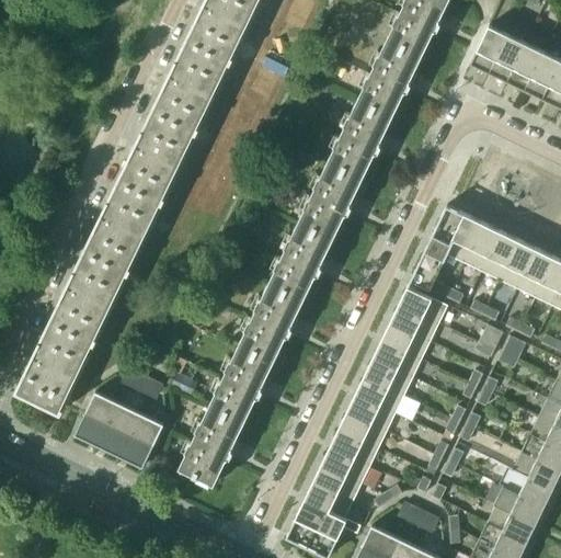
[(261,0),(206,0),(186,42),(231,63),(261,0)]
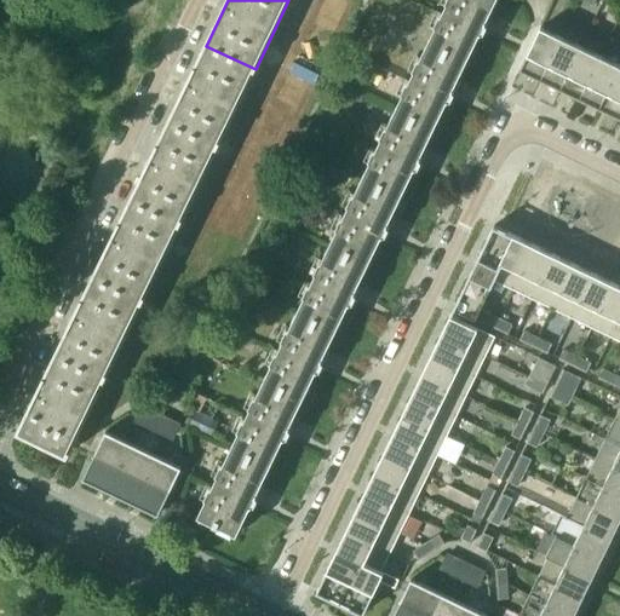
[(447,0),(426,45),(466,64),(497,0),(447,0)]
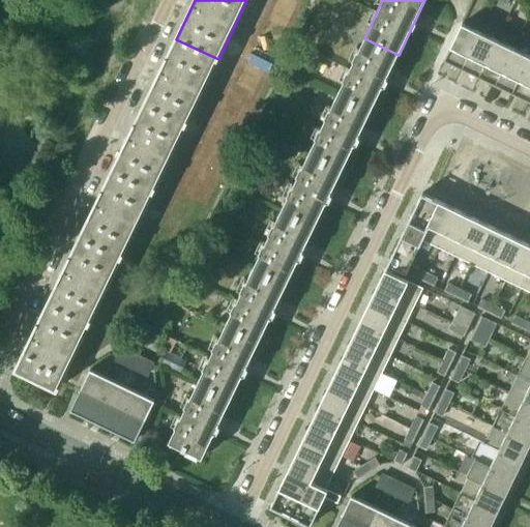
[(528,18),(529,15),(529,9),(520,4),(517,12),(528,18)]
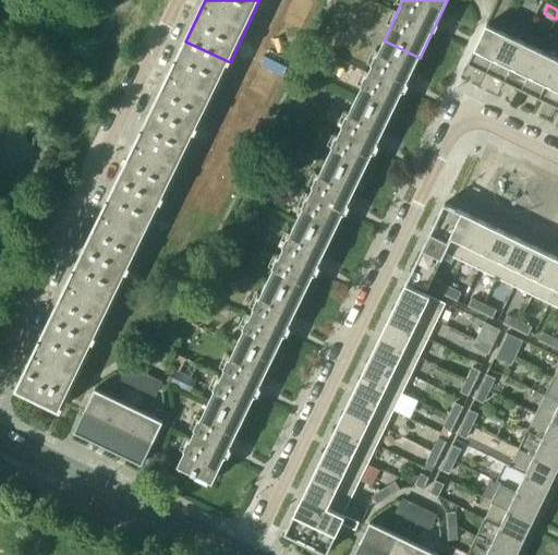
[(466,68),(485,77),(504,37),(485,28),(466,68)]
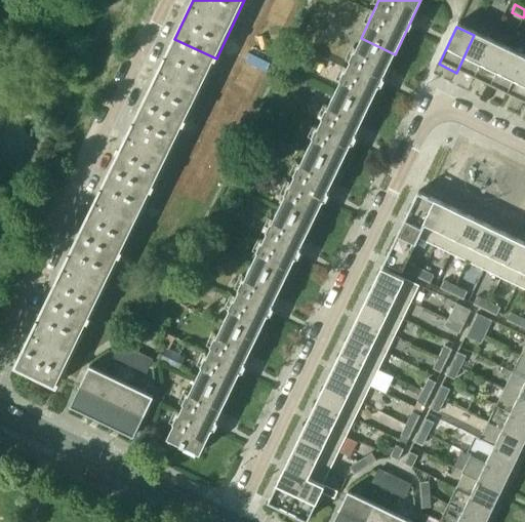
[(490,43),(474,35),(456,73),(473,80),(490,43)]
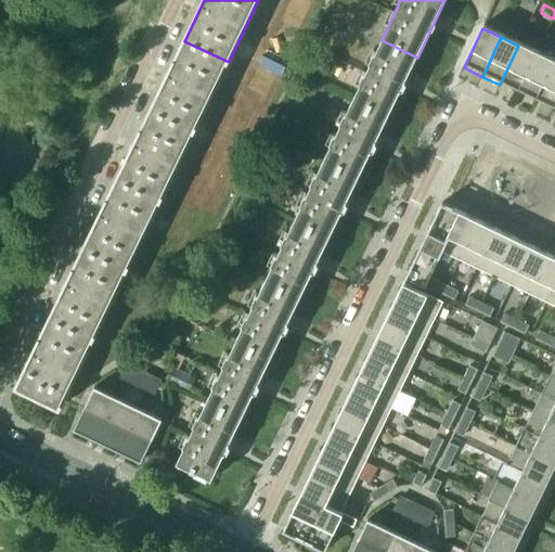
[(387,118),(417,58),(382,40),(352,101),(387,118)]
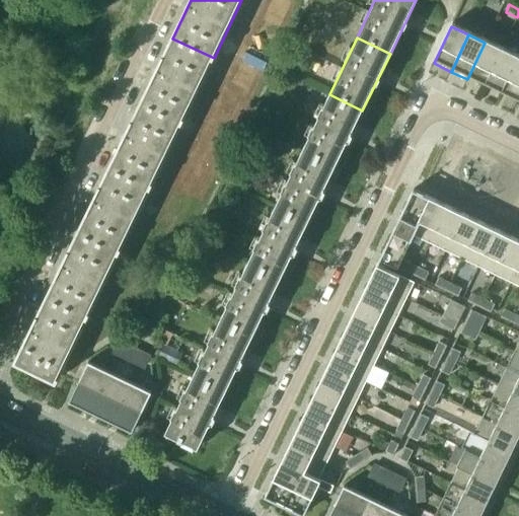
[(214,58),(172,39),(141,103),(182,123),(214,58)]
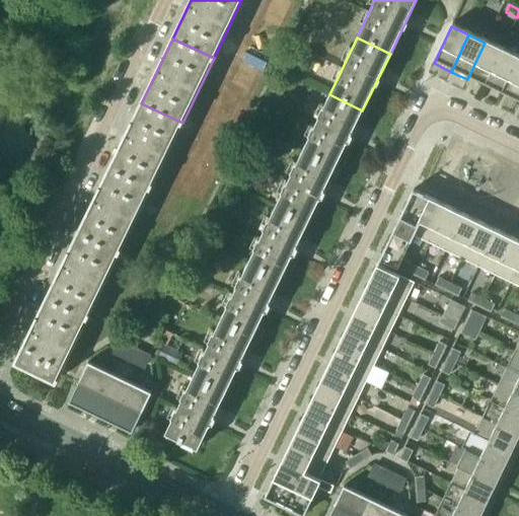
[(467,79),(484,87),(502,51),(485,43),(467,79)]
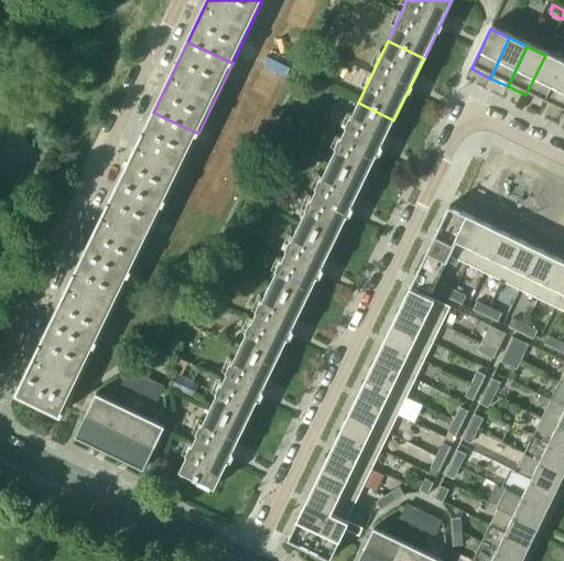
[(563,63),(545,55),(525,95),(543,104),(563,63)]
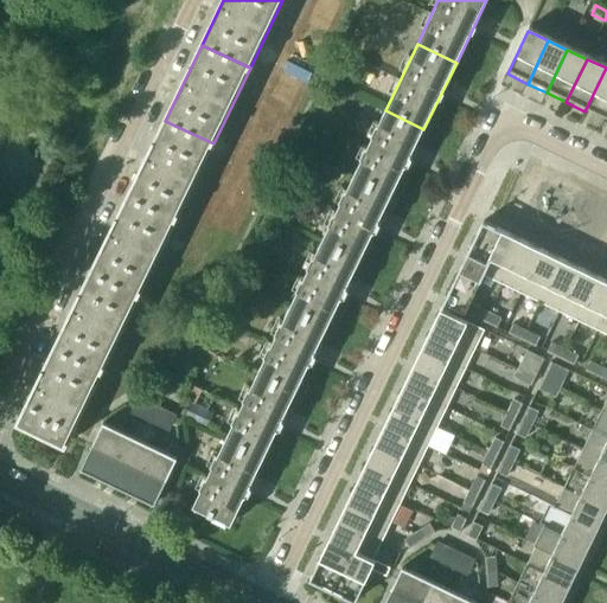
[(604,121),(606,114),(606,68),(585,111),(604,121)]
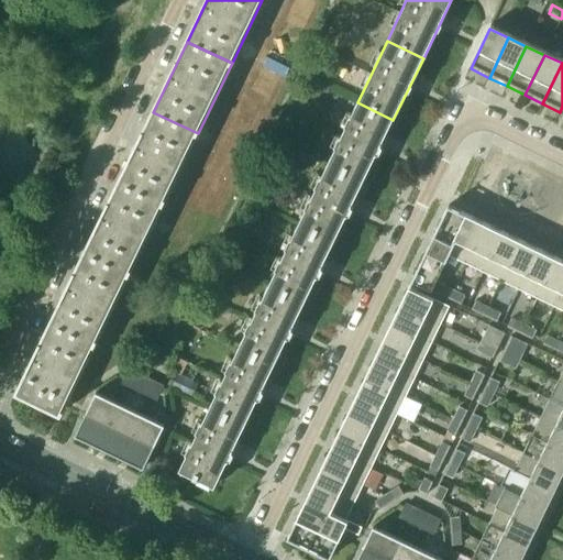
[(328,164),(363,182),(393,120),(357,102),(328,164)]
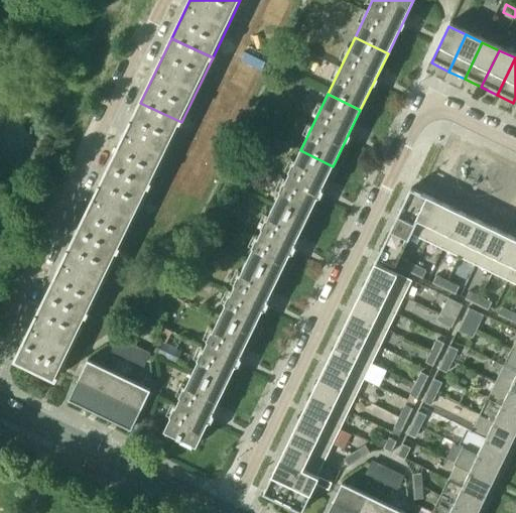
[(181,122),(140,103),(109,167),(150,186),(181,122)]
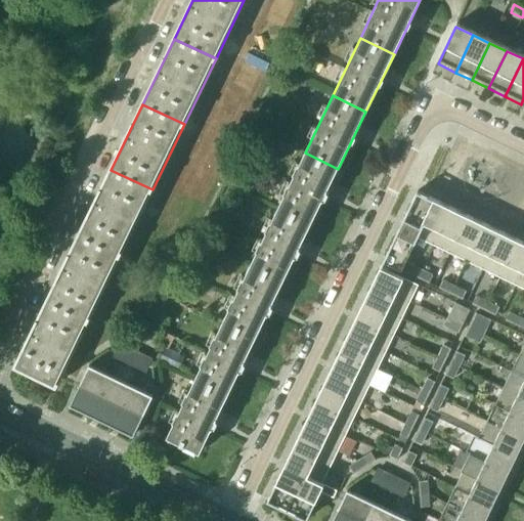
[(310,225),(338,169),(305,153),(277,210),(310,225)]
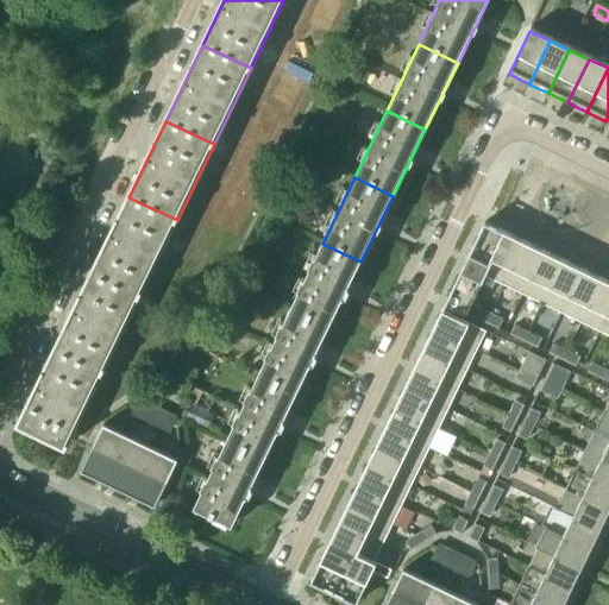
[(177,220),(129,197),(92,273),(140,297),(177,220)]
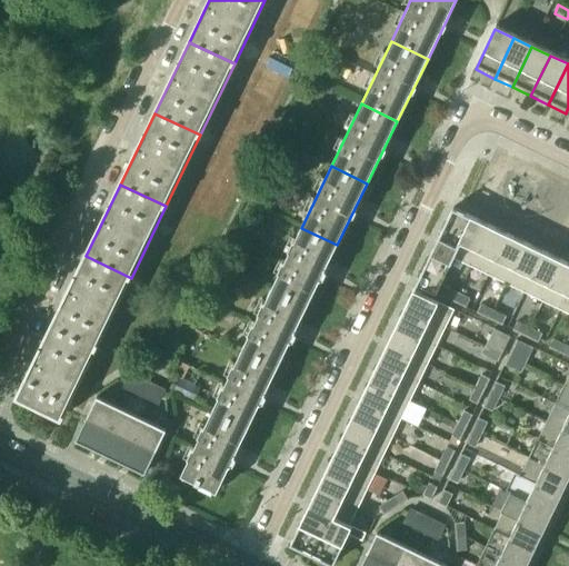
[(452,210),(433,248),(452,258),(471,219),(452,210)]
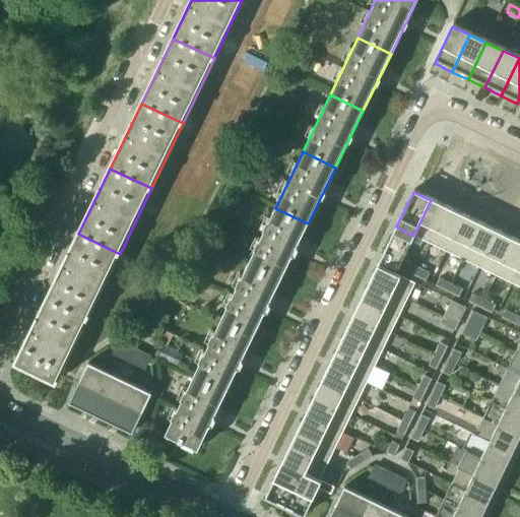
[(431,200),(413,236),(412,238),(413,239),(429,246),(447,208),(431,200)]
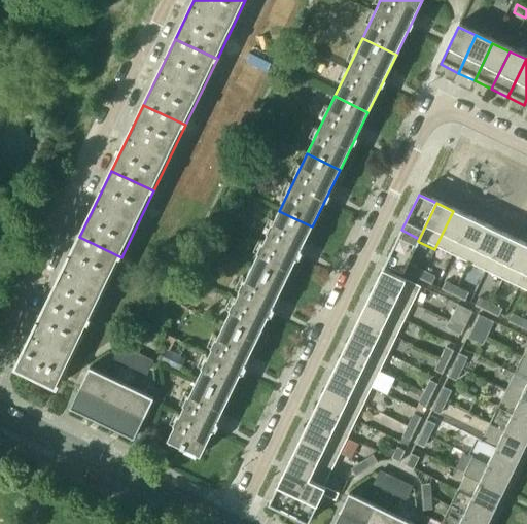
[(284,284),(312,226),(279,211),(251,268),(284,284)]
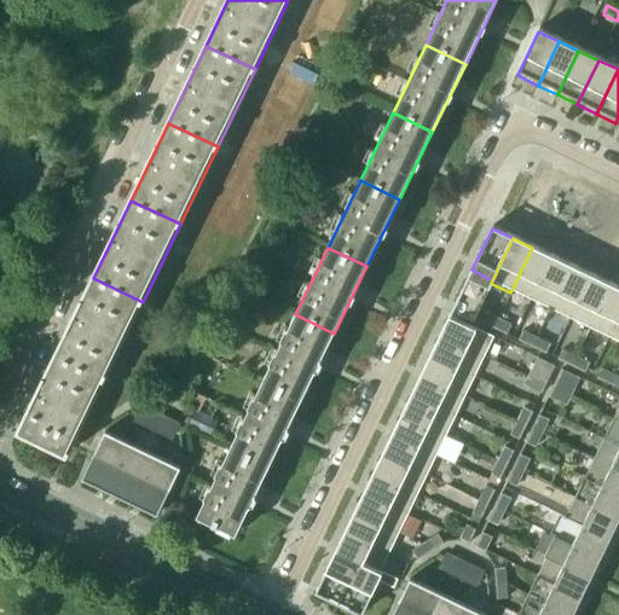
[(532,248),(510,293),(530,302),(551,257),(532,248)]
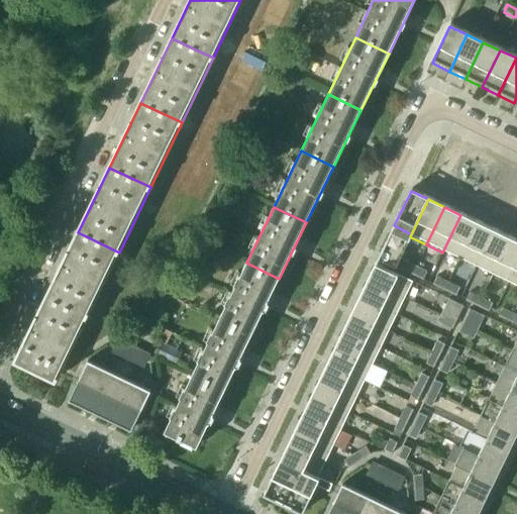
[(478,223),(460,215),(442,252),(459,261),(478,223)]
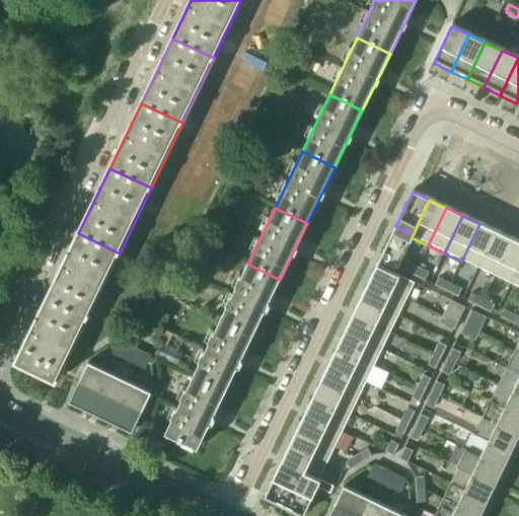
[(477,270),(496,232),(479,224),(461,262),(477,270)]
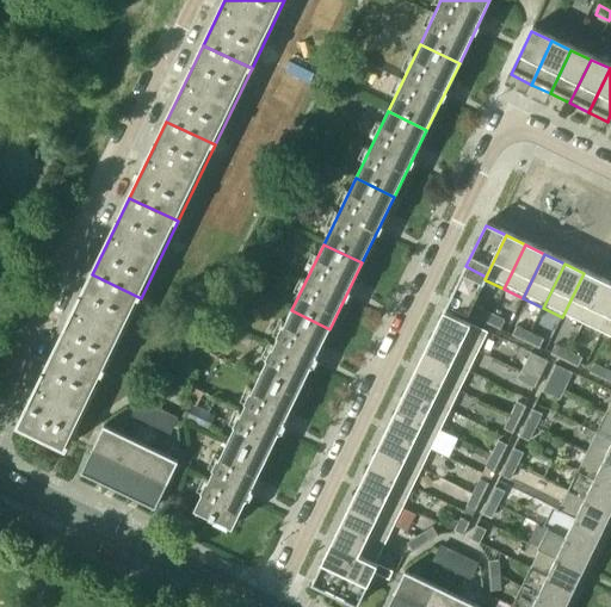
[(486,277),(466,266),(446,308),(468,317),(486,280),(485,279),(486,277)]
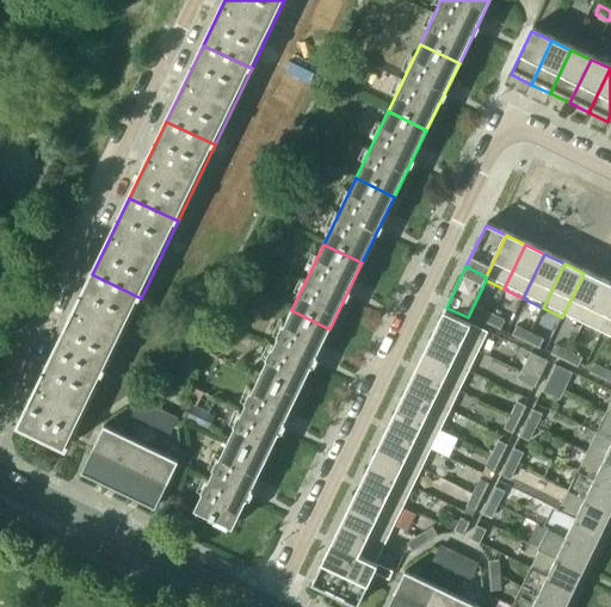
[(603,283),(584,273),(562,317),(581,326),(603,283)]
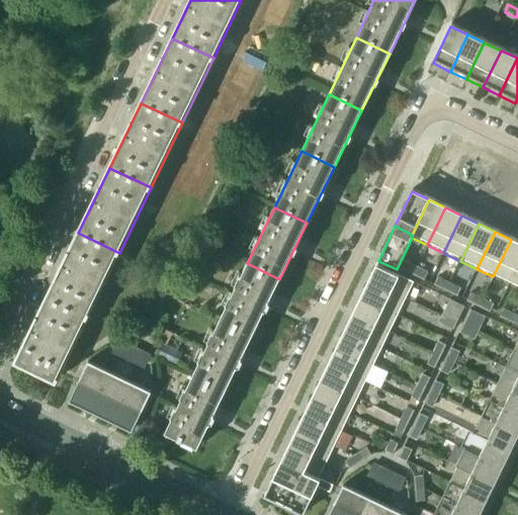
[(119,253),(78,233),(47,297),(88,318),(119,253)]
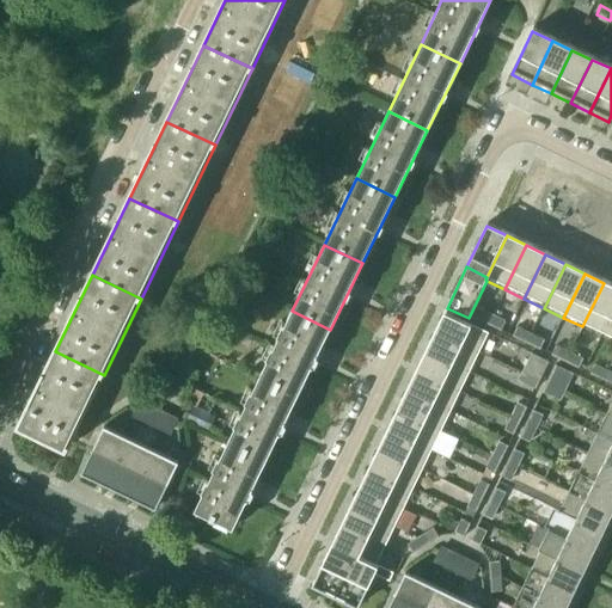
[(611,287),(604,283),(582,326),(601,336),(611,314),(611,287)]
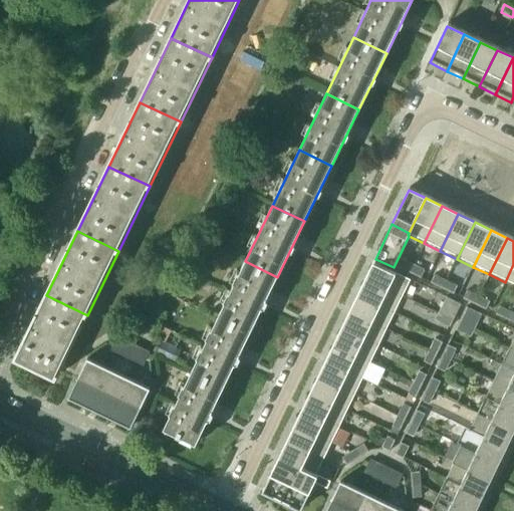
[(397,268),(408,274),(412,265),(401,260),(397,268)]
